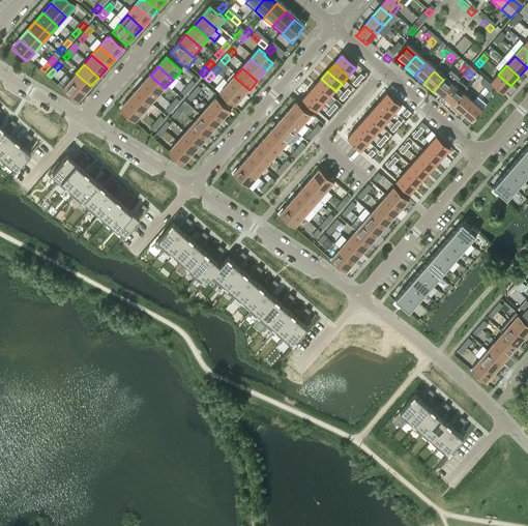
[(67,82),(83,95),(90,86),(76,74),(67,82)]
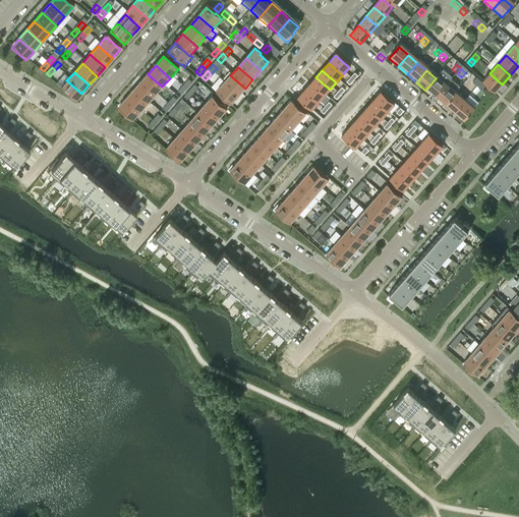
[(494,94),(502,84),(489,73),(481,83),(494,94)]
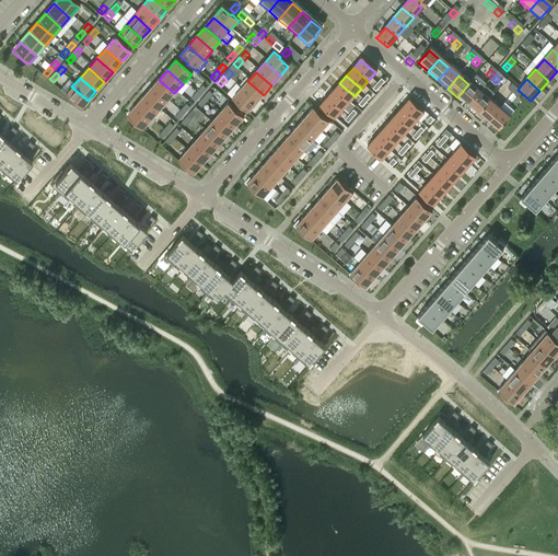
[(174,93),(159,80),(150,89),(166,103),(174,93)]
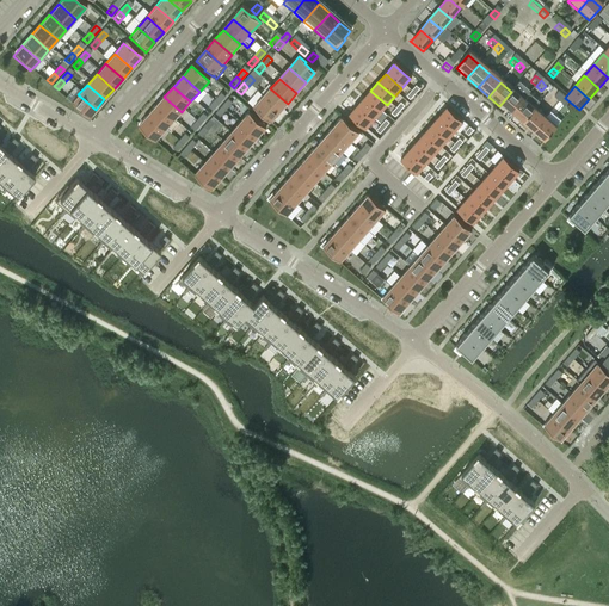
[(270,88),(262,99),(278,115),(288,104),(270,88)]
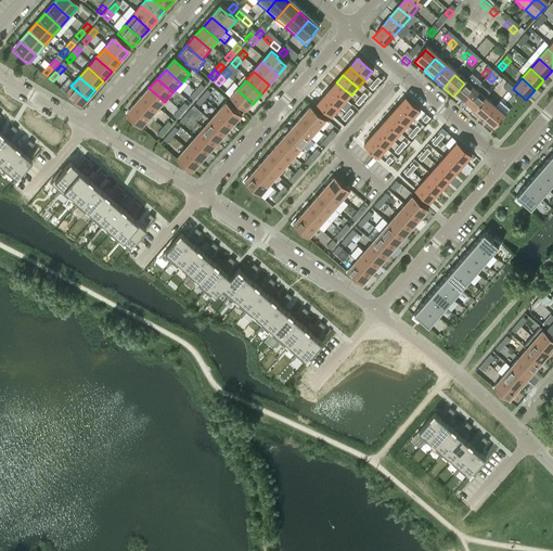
[(336,82),(330,90),(344,103),(351,95),(336,82)]
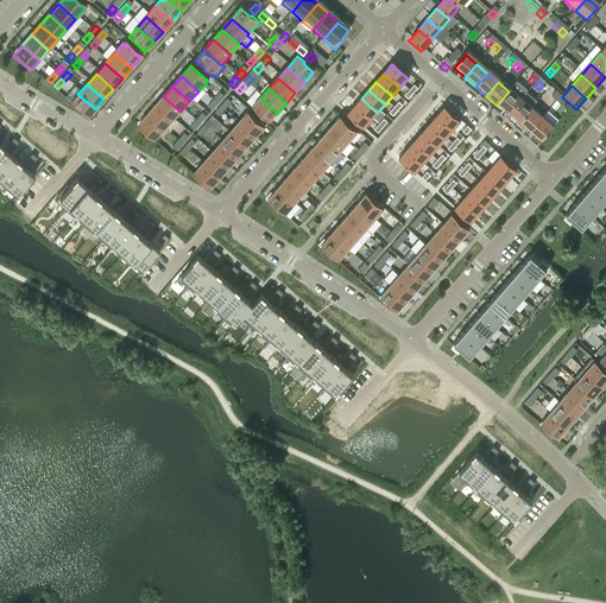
[(519,101),(509,91),(497,106),(507,115),(519,101)]
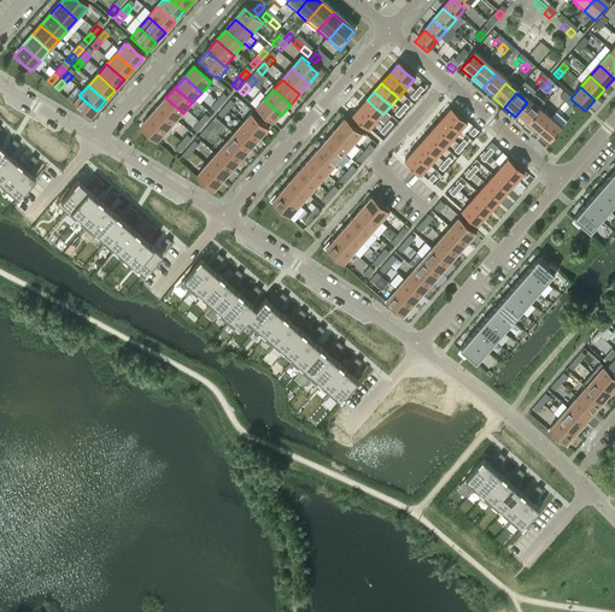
[(97,111),(78,95),(70,106),(87,122),(97,111)]
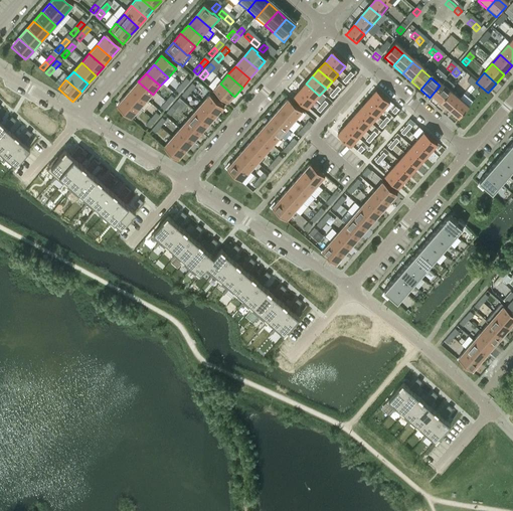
[(470,89),(474,83),(469,79),(465,84),(470,89)]
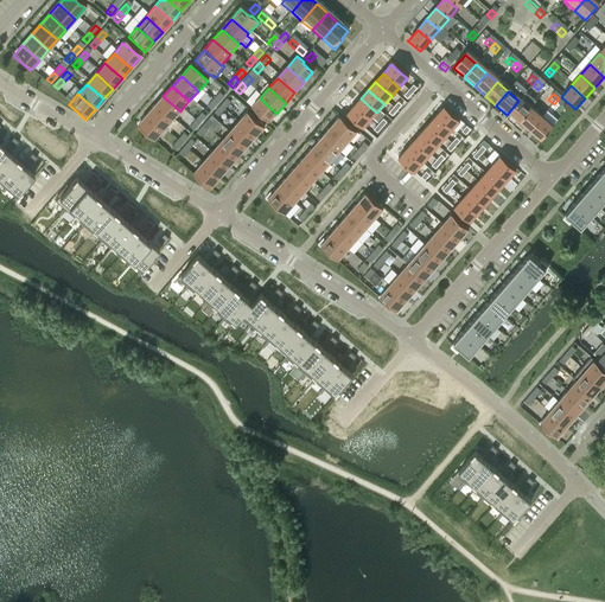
[(180,111),(163,96),(154,107),(171,122),(180,111)]
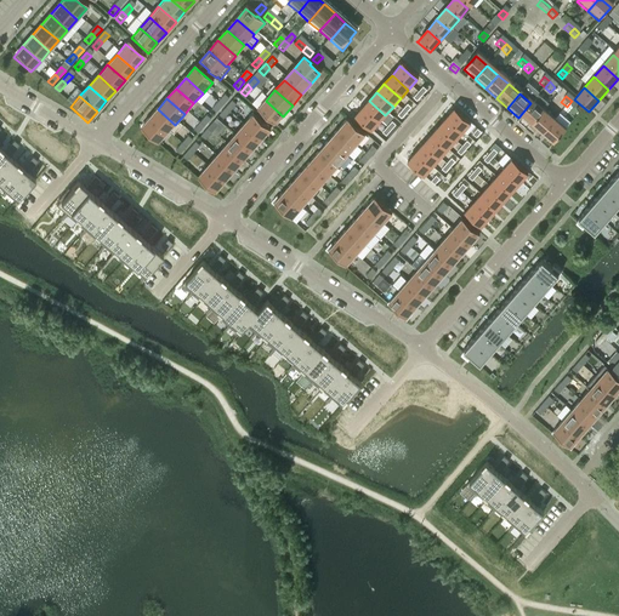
[(216,106),(221,109),(227,102),(222,98),(216,106)]
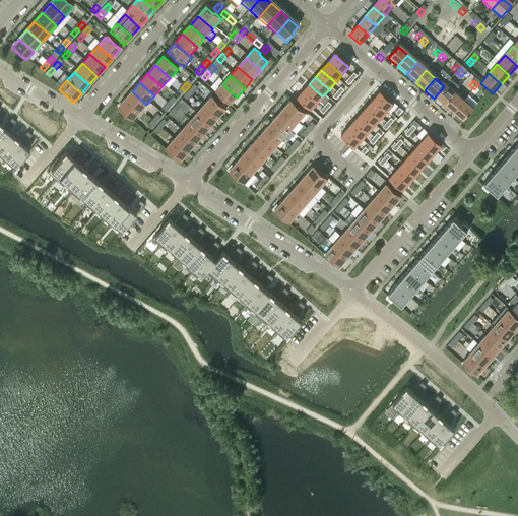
[(443,107),(453,94),(457,89),(448,82),(444,86),(434,99),(443,107)]
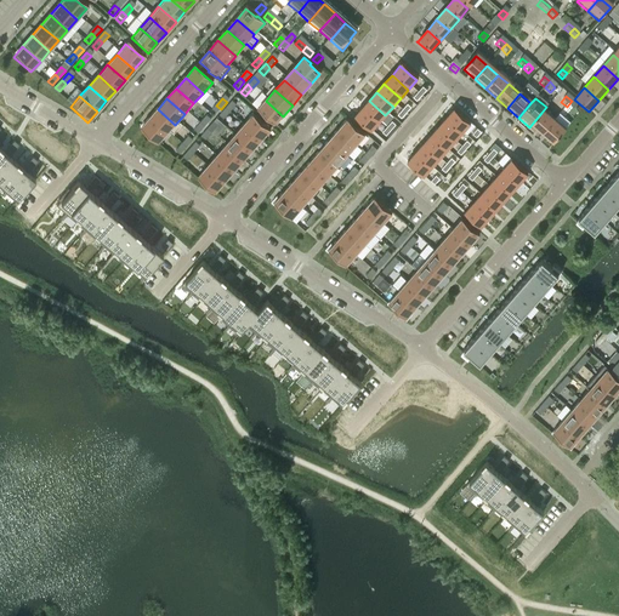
[(266,101),(256,112),(273,126),(283,117),(266,101)]
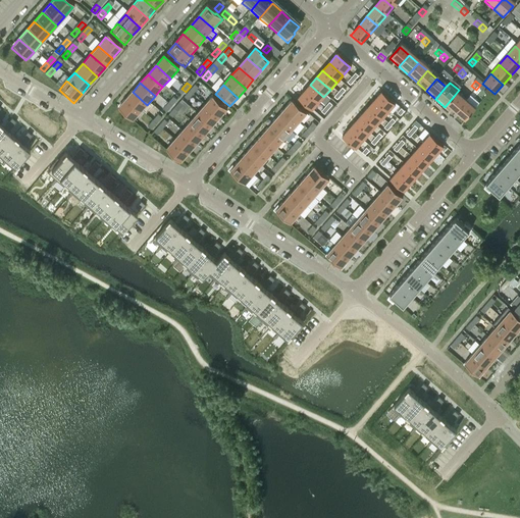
[(310,85),(303,93),(317,105),(323,97),(310,85)]
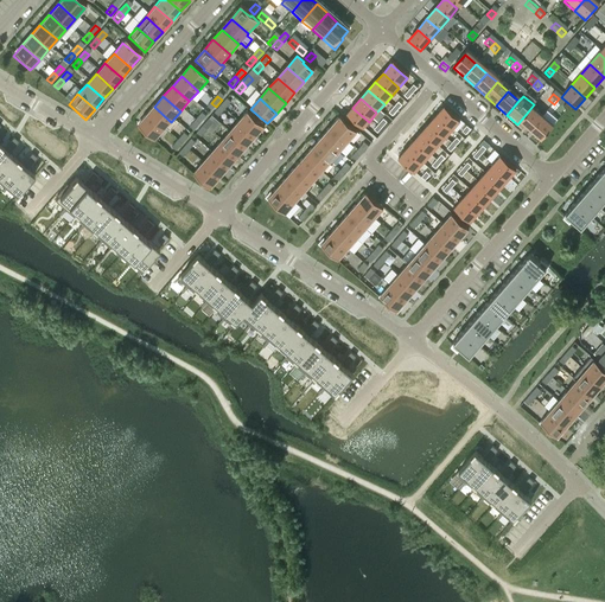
[(564,103),(559,98),(554,104),(559,109),(564,103)]
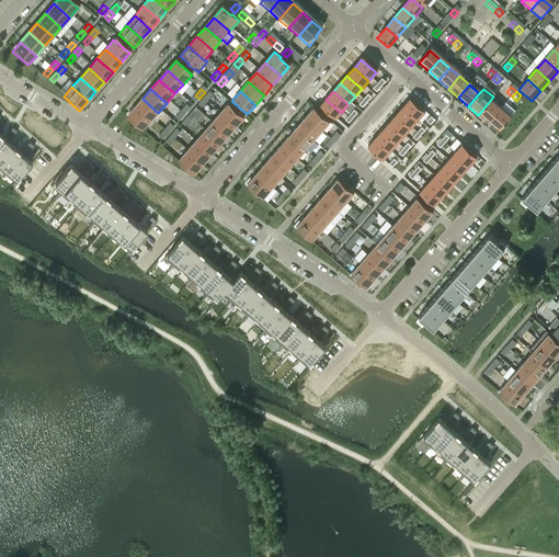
[(212,98),(207,94),(202,101),(206,104),(212,98)]
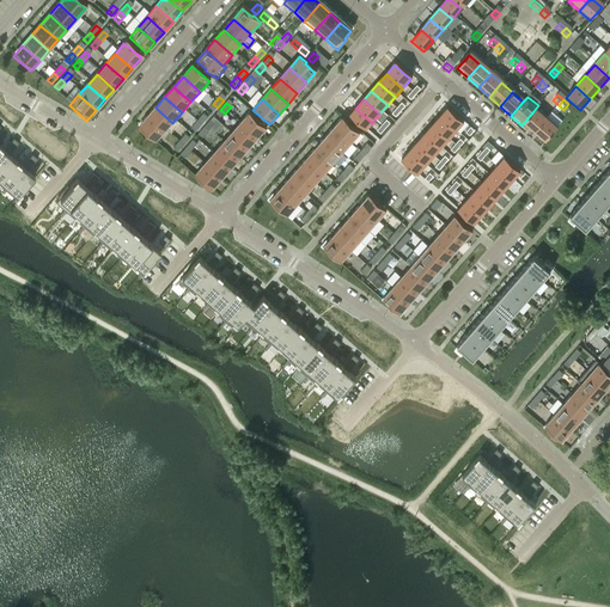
[(218,108),(213,104),(207,111),(211,115),(218,108)]
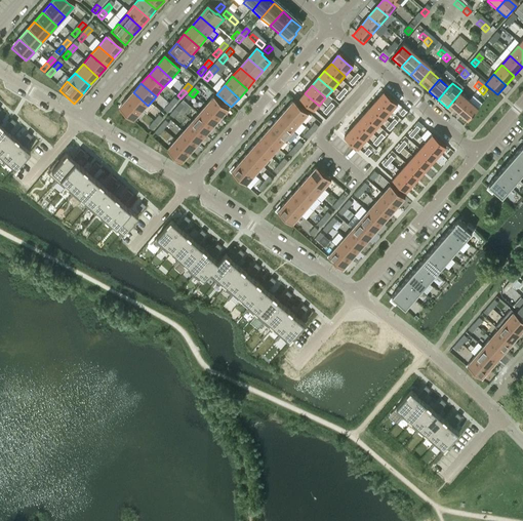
[(148,106),(133,92),(125,102),(141,114),(148,106)]
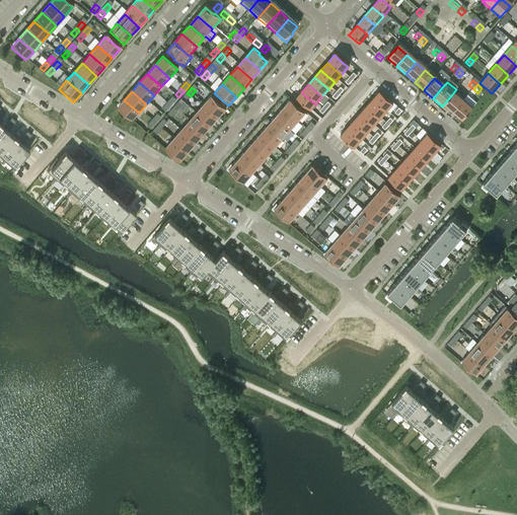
[(301,92),(295,99),(308,112),(315,104),(301,92)]
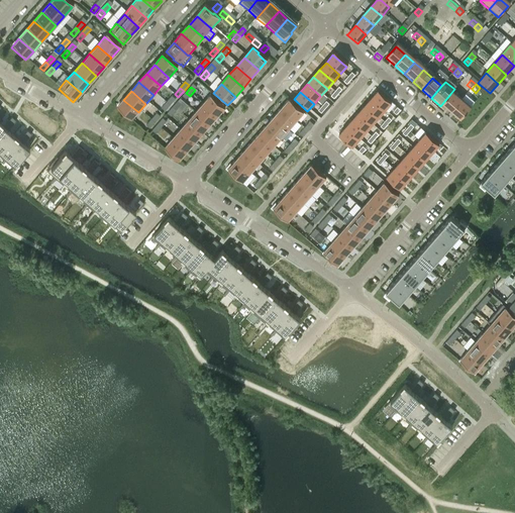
[(190,96),(186,93),(181,99),(184,102),(190,96)]
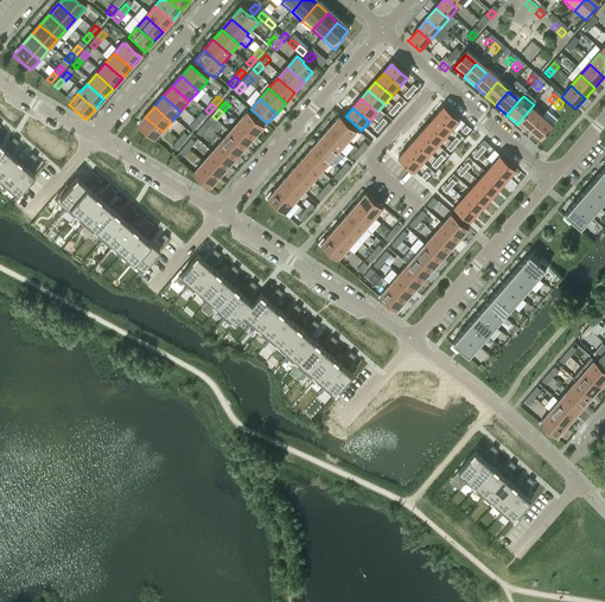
[(443,109),(434,119),(451,133),(458,123),(443,109)]
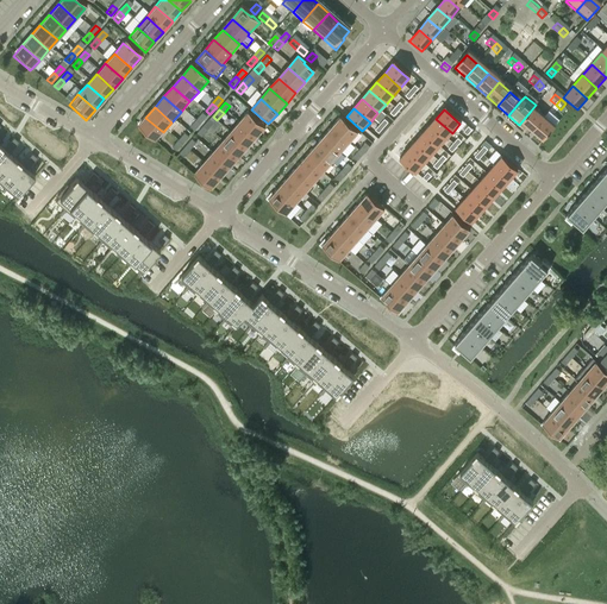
[(519,125),(530,134),(542,120),(531,111),(519,125)]
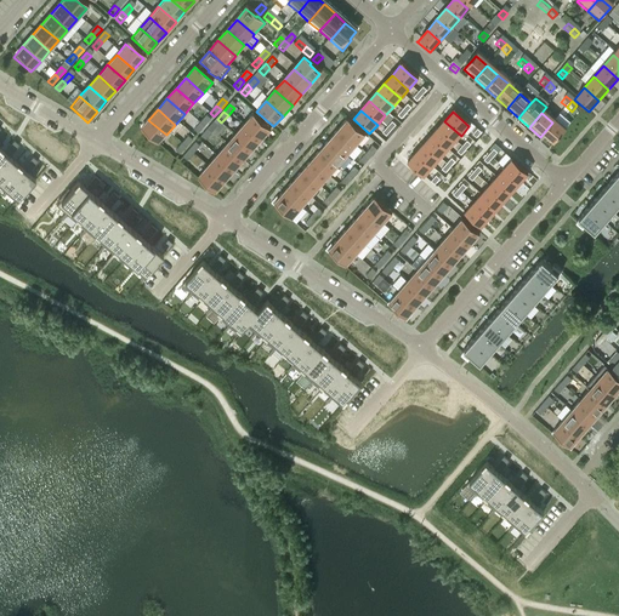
[(242,127),(260,143),(268,132),(251,117),(242,127)]
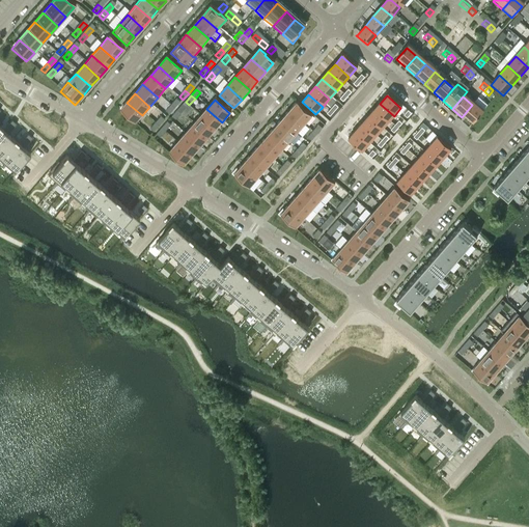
[(174,102),(169,108),(173,111),(178,105),(174,102)]
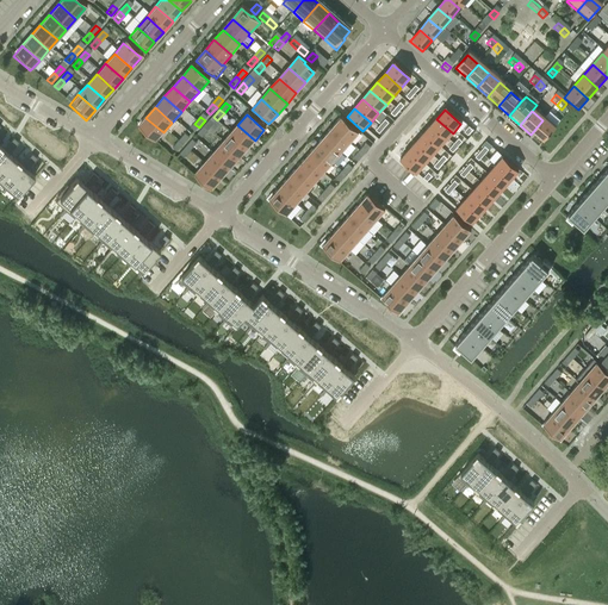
[(163,132),(146,118),(137,129),(154,143),(163,132)]
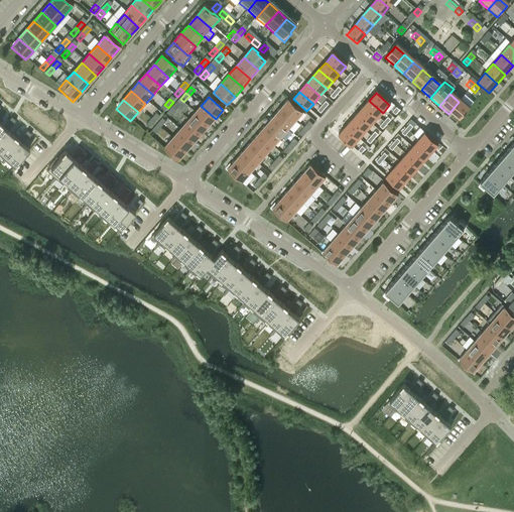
[(279,110),(294,123),(301,114),(287,101),(279,110)]
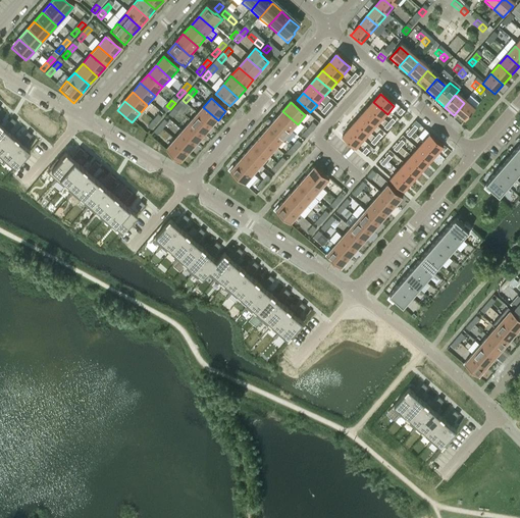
[(373,102),(367,109),(380,121),(387,114),(373,102)]
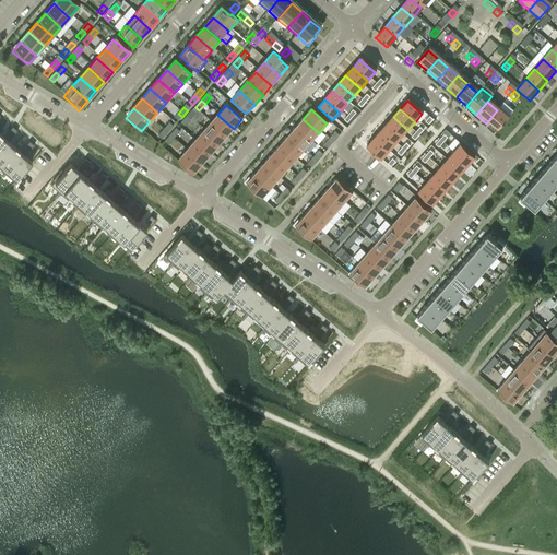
[(486,124),(496,132),(507,119),(497,110),(486,124)]
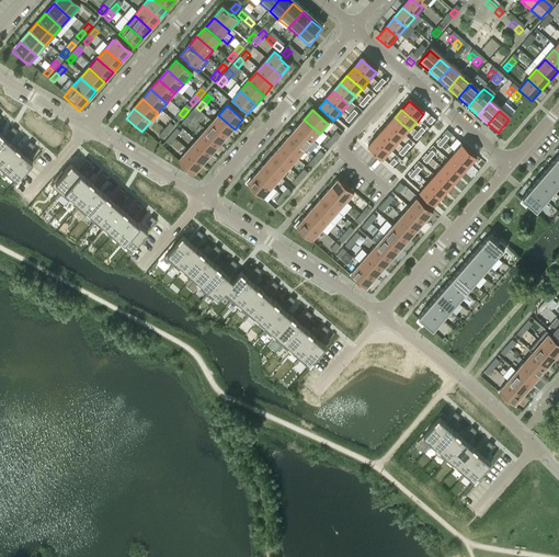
[(191,113),(185,120),(190,123),(195,116),(191,113)]
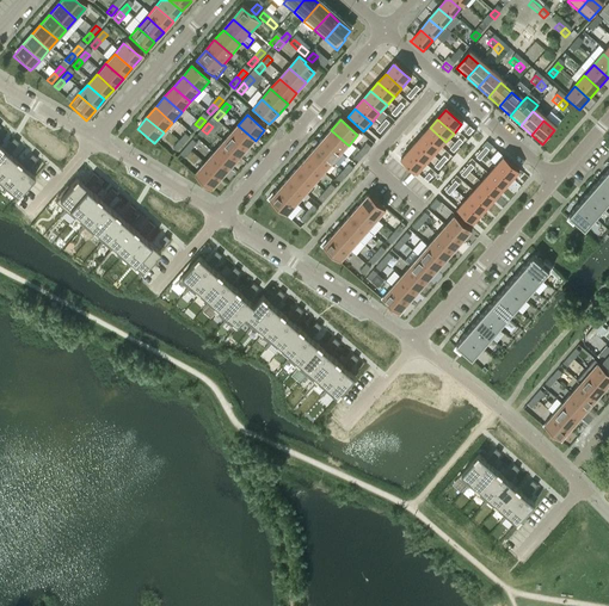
[(192,135),(200,128),(195,124),(189,131),(192,135)]
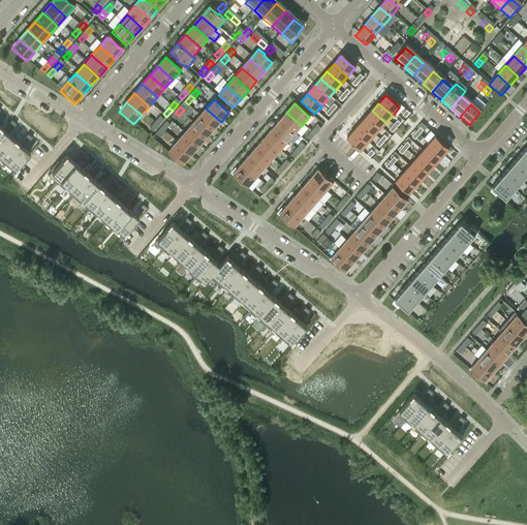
[(206,109),(198,118),(213,130),(221,122),(206,109)]
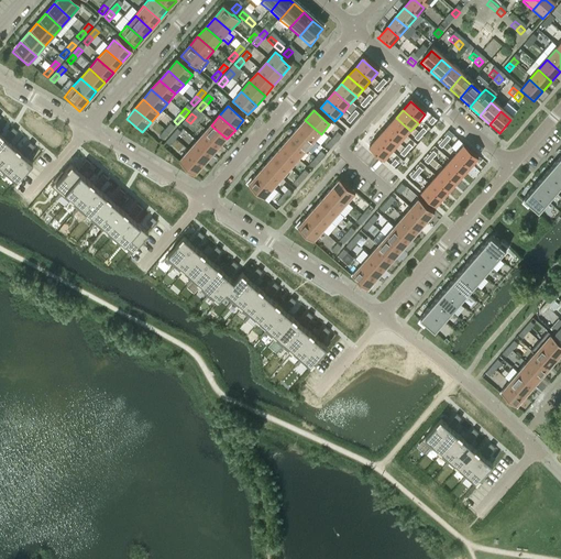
[(396,118),(388,125),(404,139),(410,131),(396,118)]
